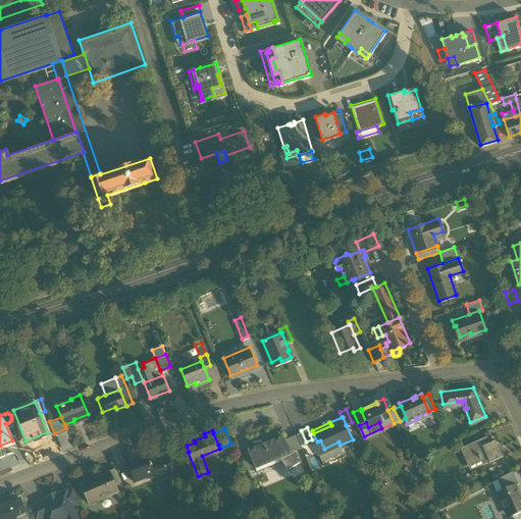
[(301,444),(306,442),(301,430),(296,432),(301,444)]
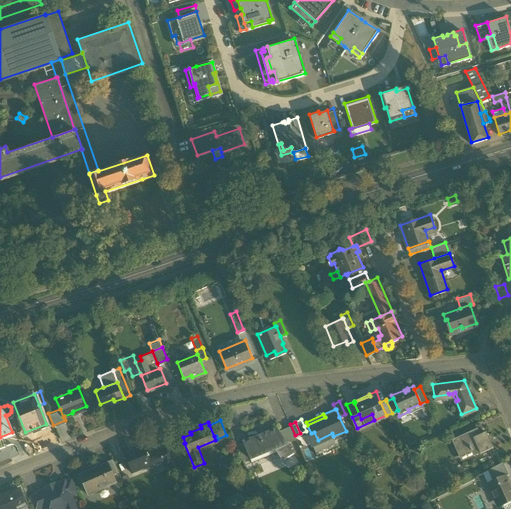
[(278,429),(286,441),(295,437),(295,435),(290,424),(278,429)]
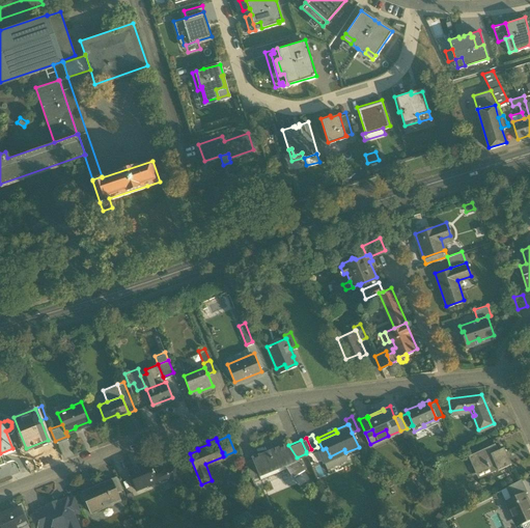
[(324,462),(345,452),(344,449),(330,456),(326,448),(323,449),(318,441),(315,442),(317,447),(324,462)]
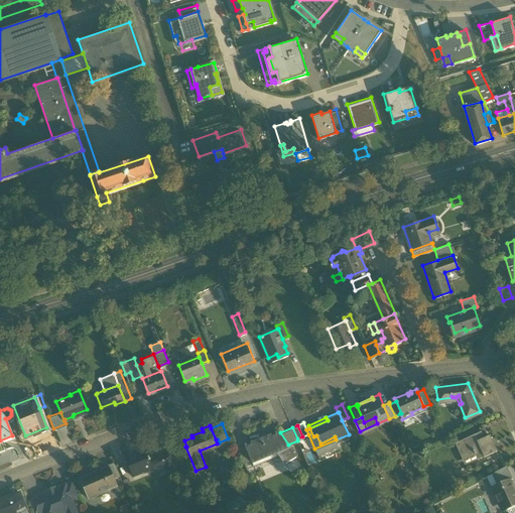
[(456,442),(463,458),(481,449),(484,456),(497,450),(489,433),(483,436),(480,431),(456,442)]
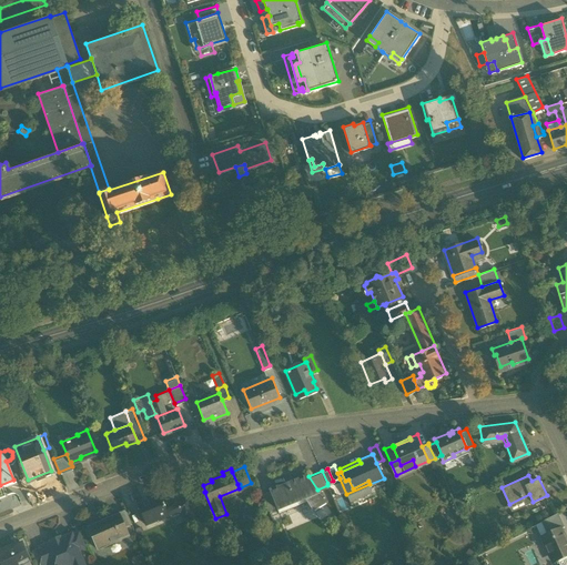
[(276,506),(276,507),(305,495),(307,498),(311,504),(314,508),(325,502),(317,490),(309,476),(297,481),(296,478),(277,486),(270,490),(276,506)]
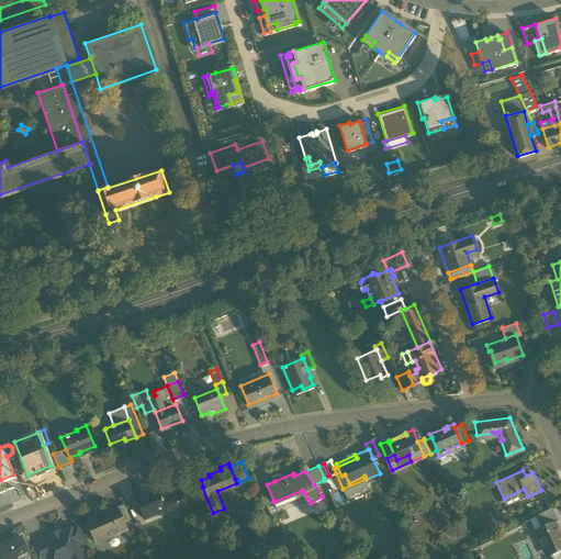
[(366,479),(343,489),(347,498),(369,488),(366,479)]
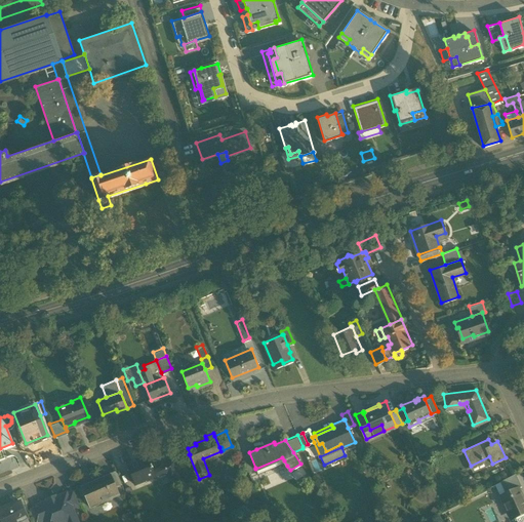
[(241,454),(247,471),(247,470),(255,468),(249,452),(241,454)]
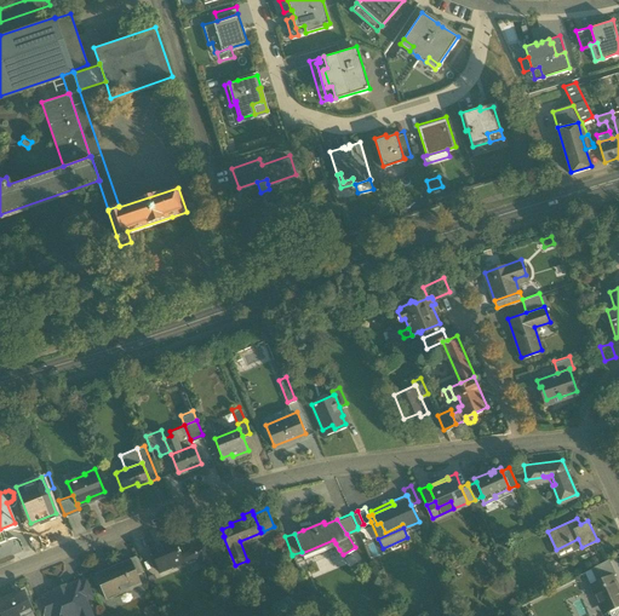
[(171,565),(183,560),(181,553),(179,550),(176,539),(150,548),(158,569),(171,564),(171,565)]
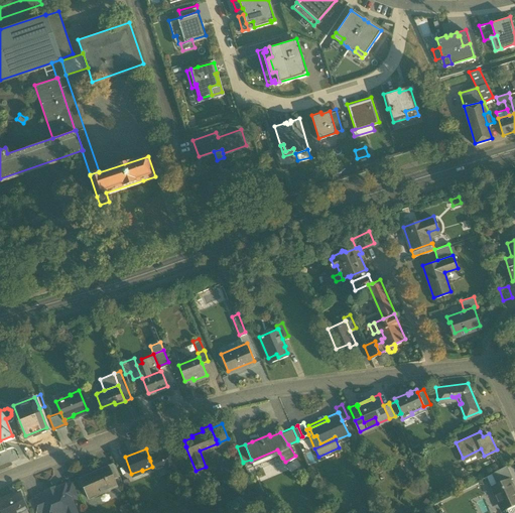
[(466,464),(484,456),(481,449),(463,458),(466,464)]
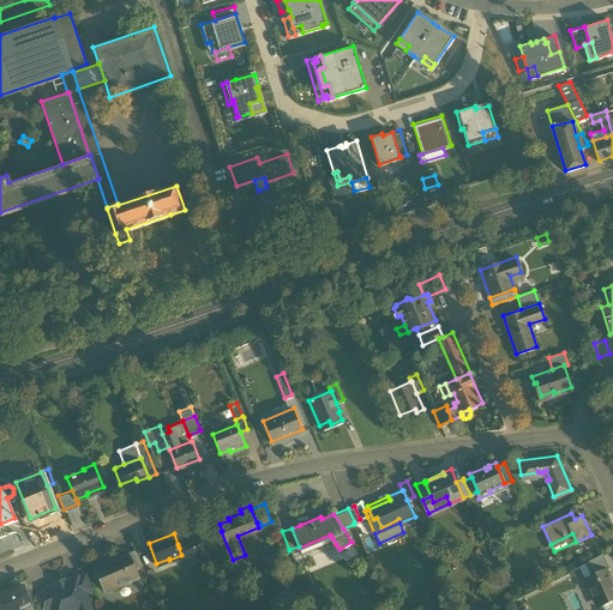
[(301,551),(332,538),(330,535),(299,548),(301,551)]
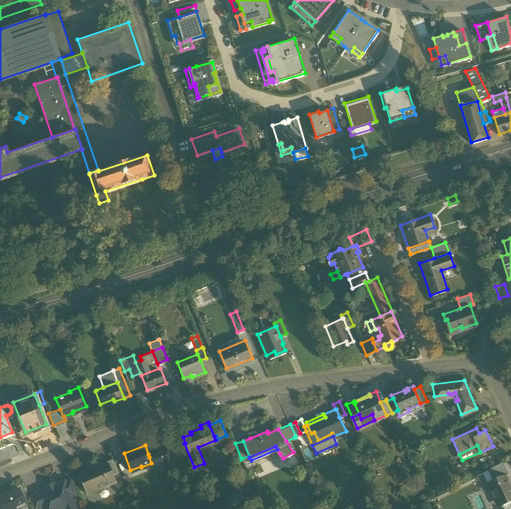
[(165,464),(173,461),(168,449),(160,452),(162,458),(165,464)]
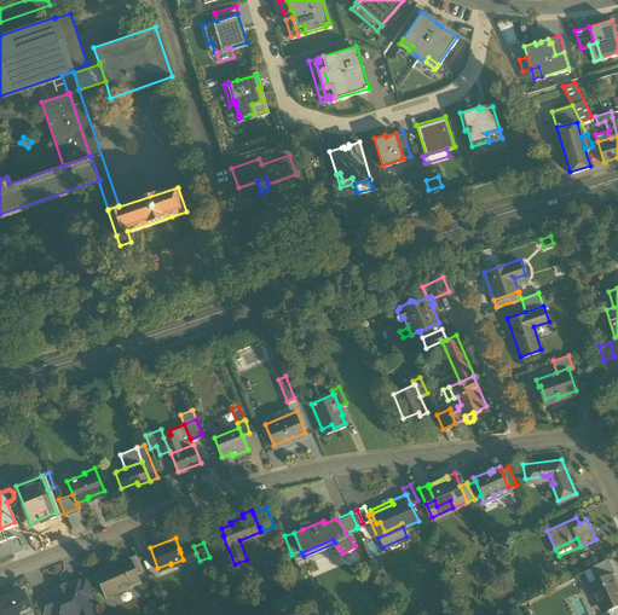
[(301,551),(292,553),(296,566),(339,549),(335,543),(304,556),(301,552),(301,551)]
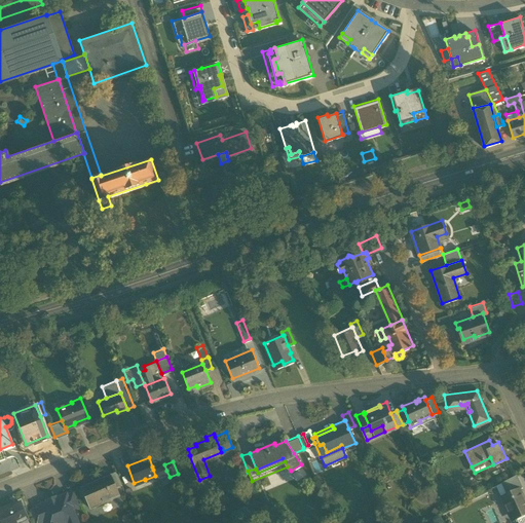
[(164,464),(153,470),(155,476),(166,471),(164,464)]
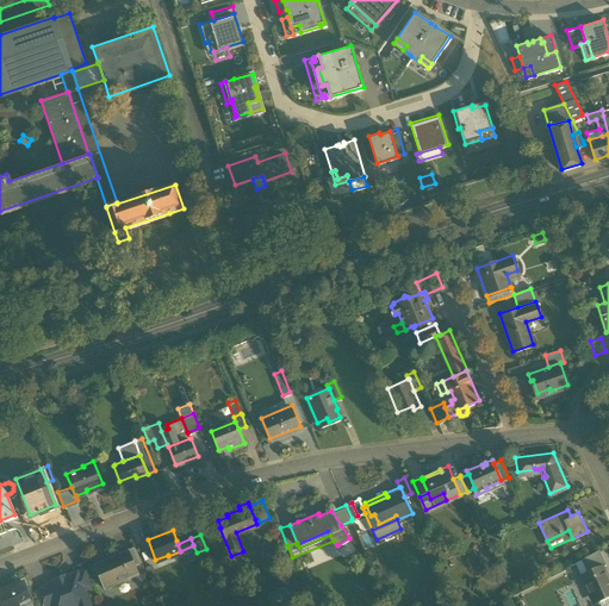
[(119,551),(125,567),(135,562),(141,560),(135,544),(118,551),(118,553),(119,551)]
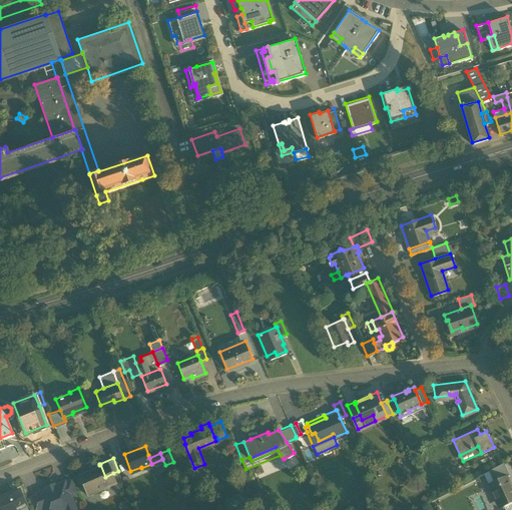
[(176,470),(173,462),(165,465),(168,473),(176,470)]
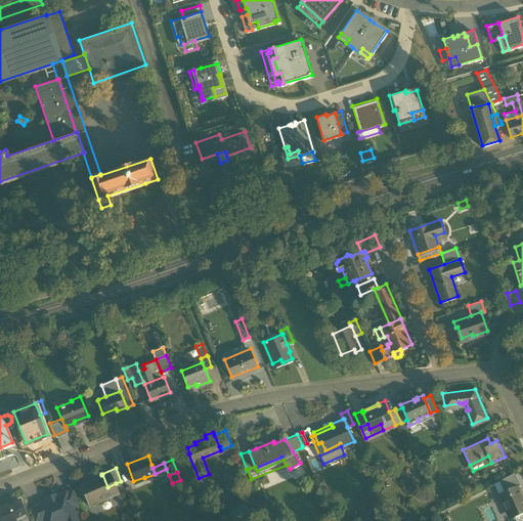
[(507,489),(520,483),(514,472),(502,478),(507,489)]
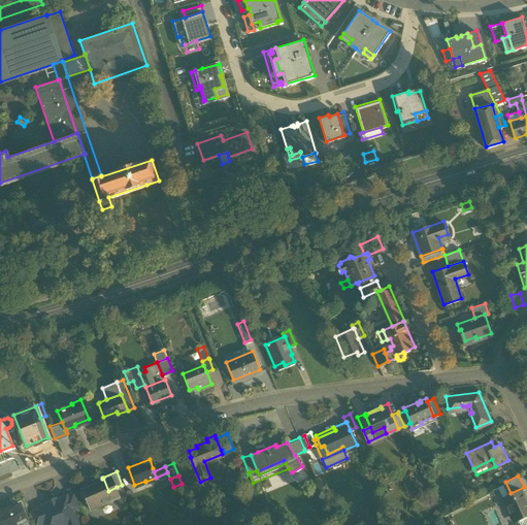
[(80,488),(90,509),(111,498),(108,491),(103,478),(102,479),(80,488)]
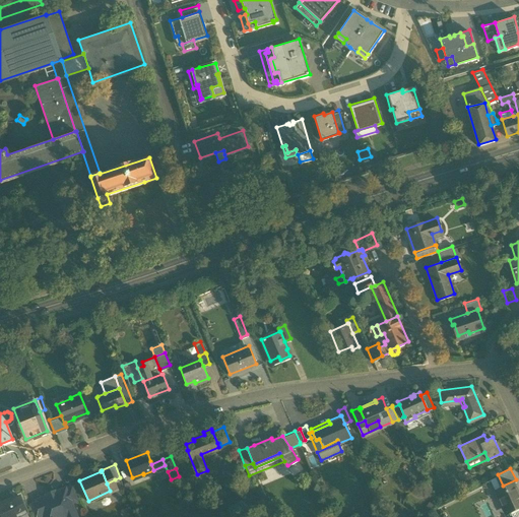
[(503,486),(498,474),(490,478),(495,489),(503,486)]
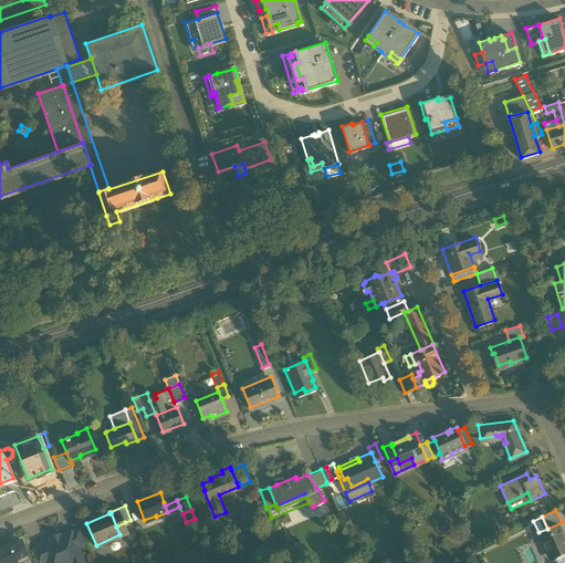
[(128,531),(125,522),(116,527),(119,534),(128,531)]
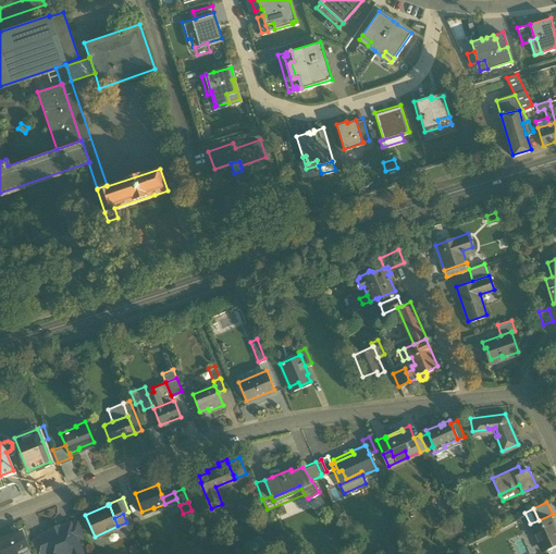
[(541,540),(545,549),(547,549),(550,553),(555,551),(555,530),(555,528),(550,516),(553,515),(553,514),(539,520),(530,524),(538,541),(541,540)]
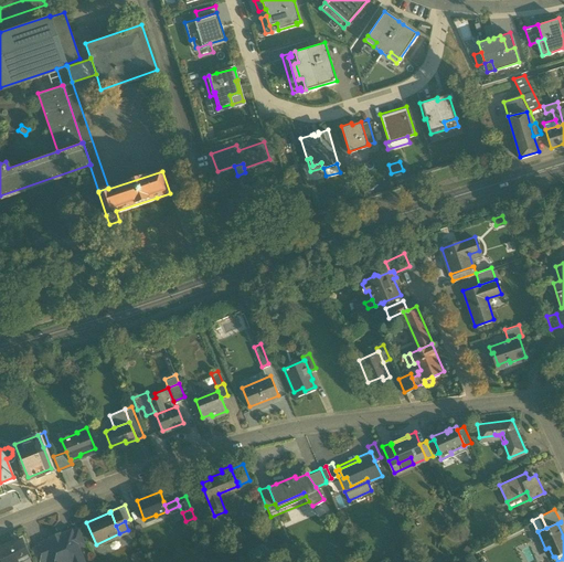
[(71,530),(77,544),(84,541),(77,527),(71,530)]
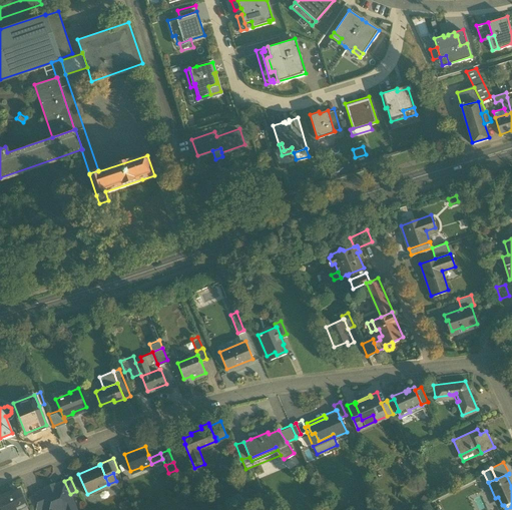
[(76,509),(70,494),(64,481),(64,479),(53,484),(53,485),(47,488),(46,487),(35,491),(36,493),(41,506),(42,509),(76,509)]
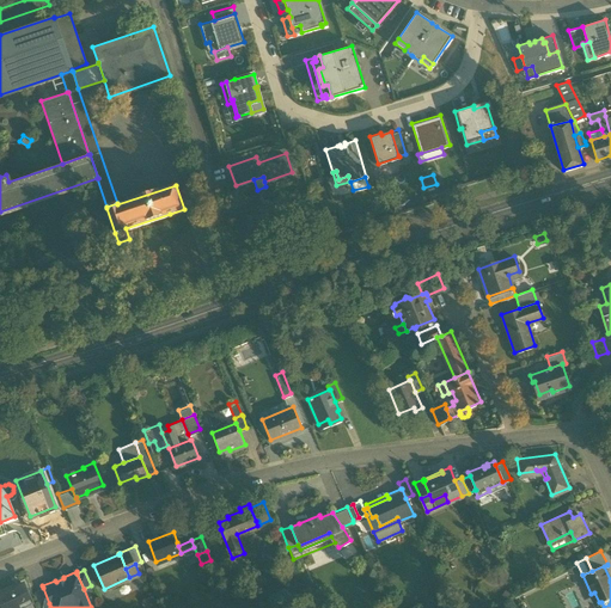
[(0,607),(16,607),(18,607),(17,605),(24,601),(25,605),(31,601),(23,582),(0,591),(0,607)]
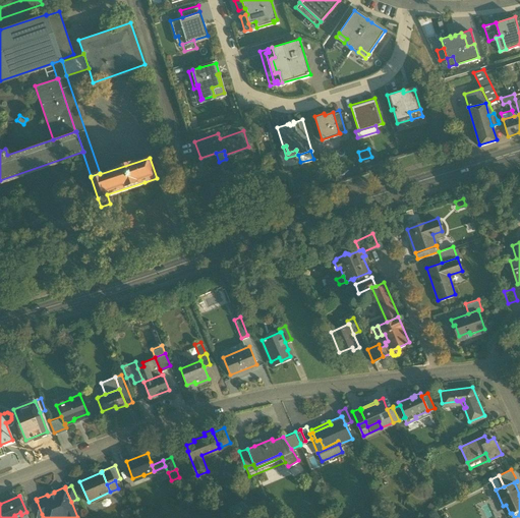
[(30,504),(35,517),(42,514),(37,501),(30,504)]
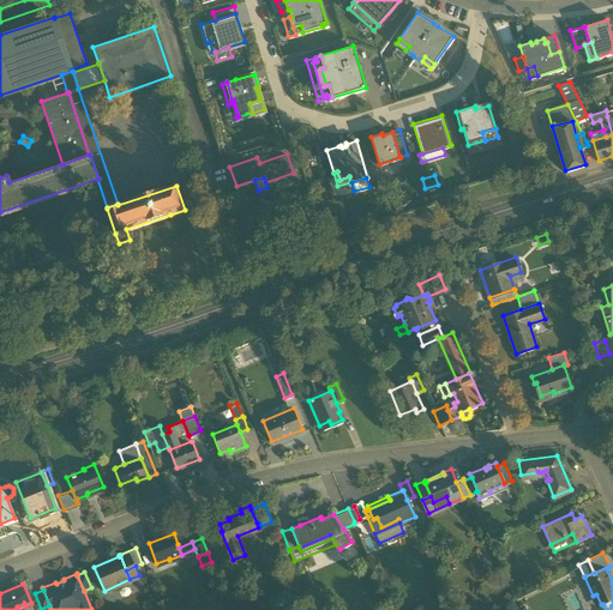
[(148,609),(157,607),(152,595),(142,599),(145,609),(148,609)]
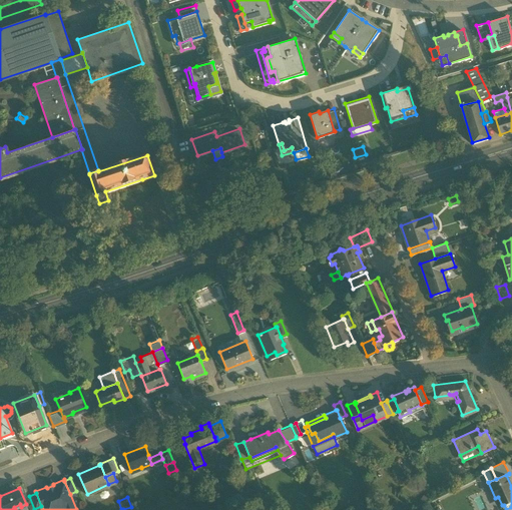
[(195,507),(192,498),(185,501),(188,509),(195,507)]
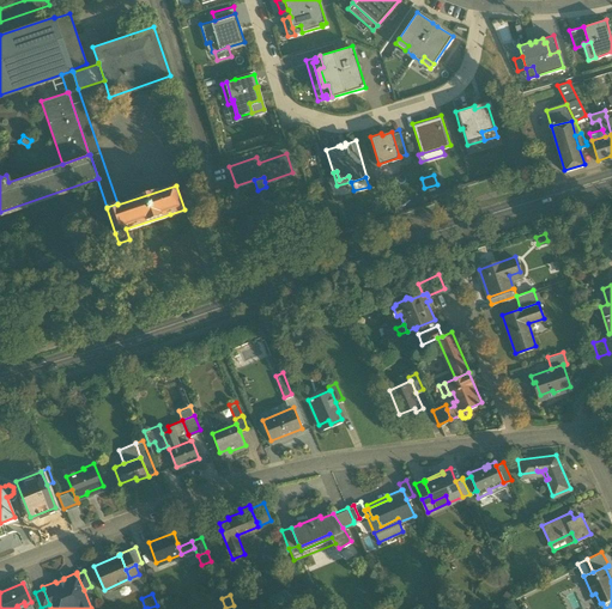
[(260,608),(268,606),(264,596),(256,600),(260,608)]
